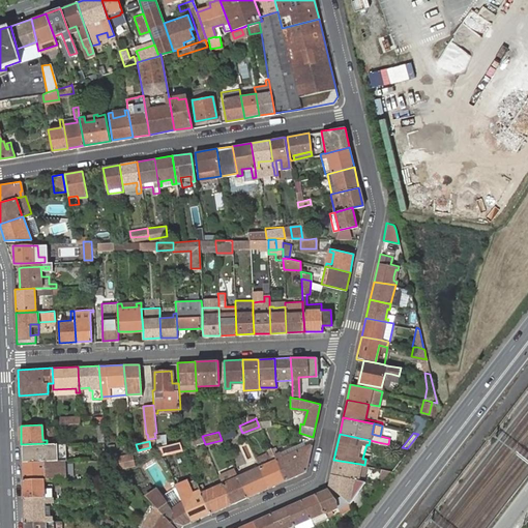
[(21,444),(22,462),(49,461),(57,461),(63,460),(63,442),(47,443),(21,444)]
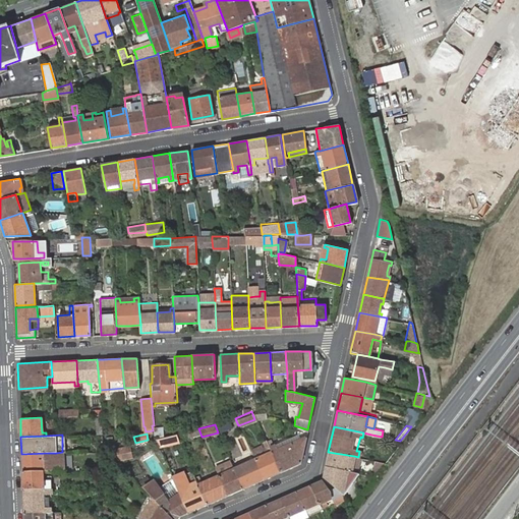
[(112,436),(104,437),(106,451),(113,449),(112,436)]
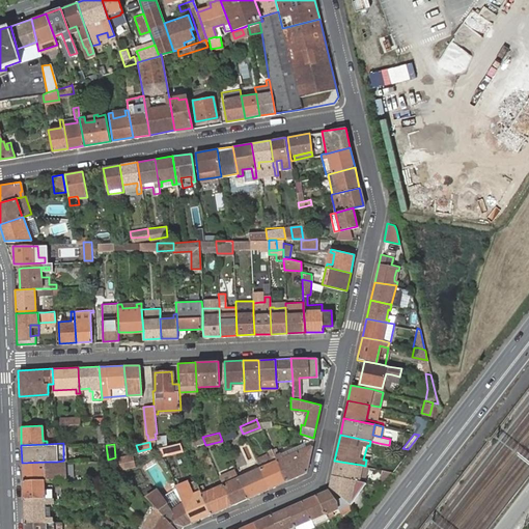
[(181,444),(159,449),(161,455),(183,450),(181,444)]
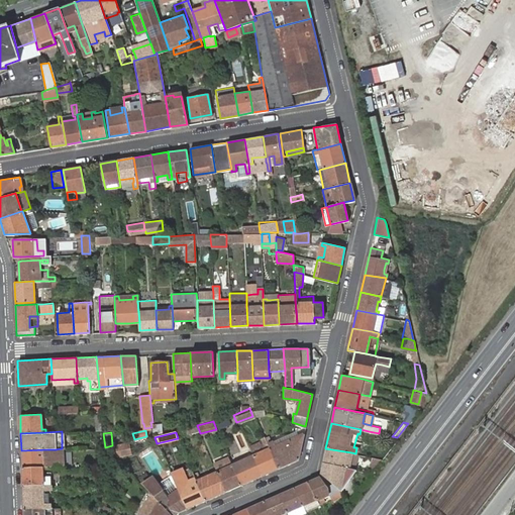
[(298,458),(304,433),(302,433),(289,438),(284,441),(274,445),(273,442),(271,440),(266,442),(269,447),(277,468),(298,458)]
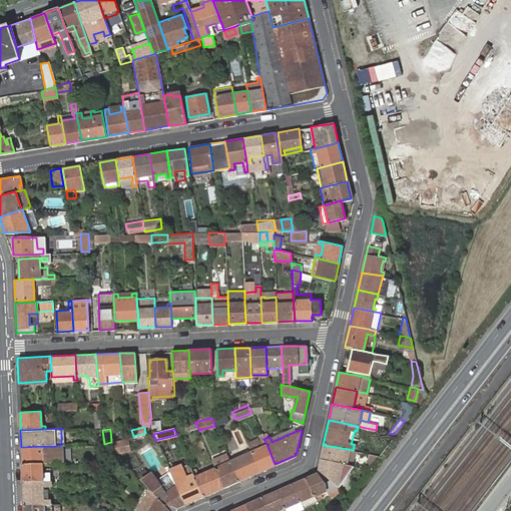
[(259,471),(275,464),(267,444),(264,439),(262,433),(259,434),(261,440),(247,446),(249,451),(259,471)]
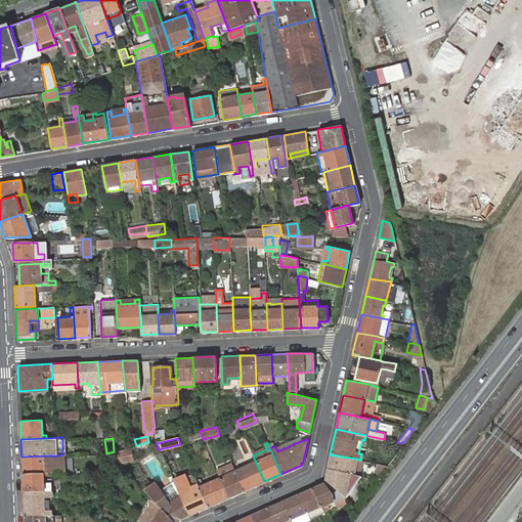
[(118,451),(121,462),(133,459),(131,448),(130,448),(118,451)]
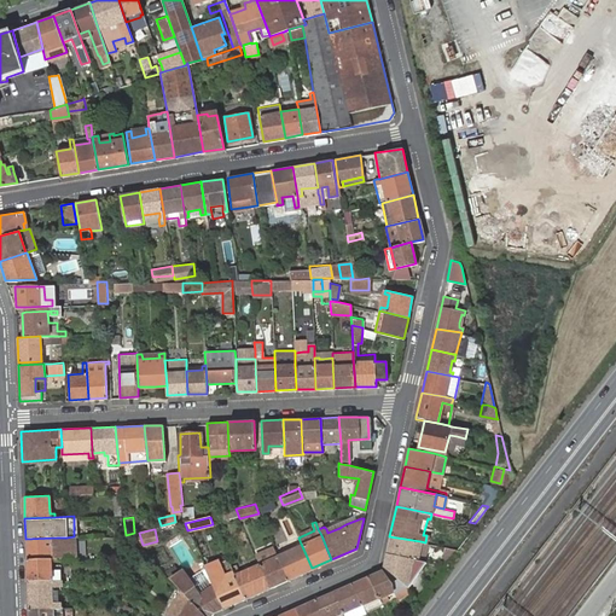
[(139,533),(128,536),(138,546),(143,545),(139,533)]
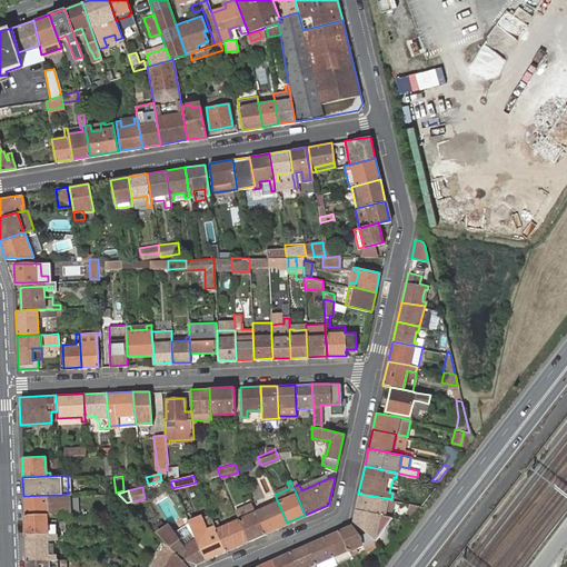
[(391,499),(387,498),(358,494),(355,508),(384,515),(388,516),(393,499),(391,499)]
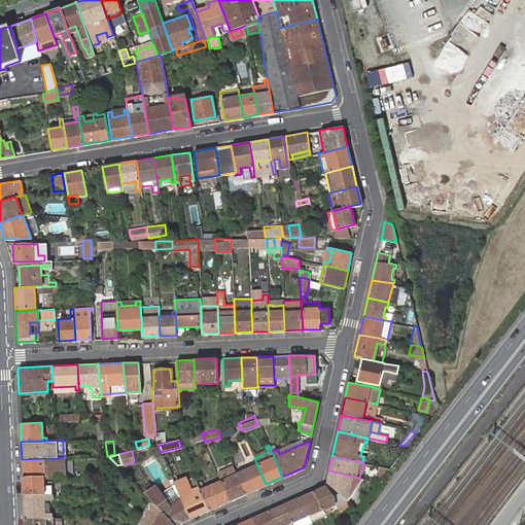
[(22,459),(23,477),(43,477),(60,476),(59,466),(48,466),(48,460),(48,458),(22,459)]
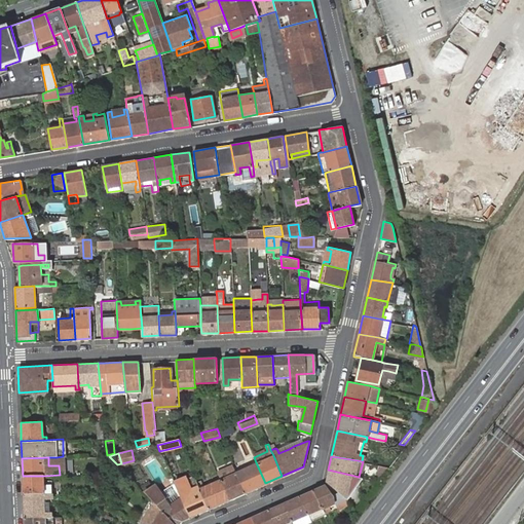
[(245,492),(265,483),(256,462),(250,465),(248,466),(242,470),(235,473),(245,492)]
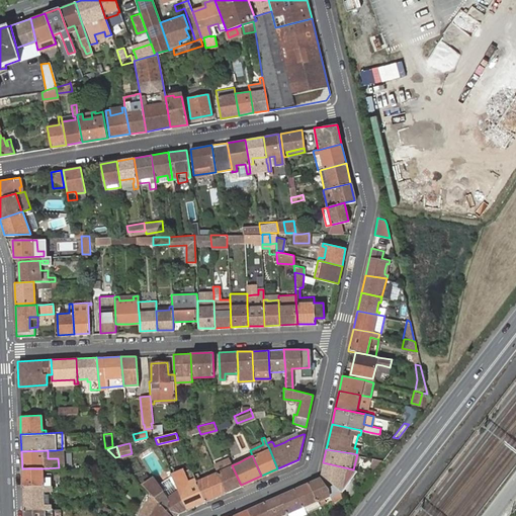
[(218,475),(226,492),(241,485),(232,465),(228,456),(212,463),(215,466),(218,475)]
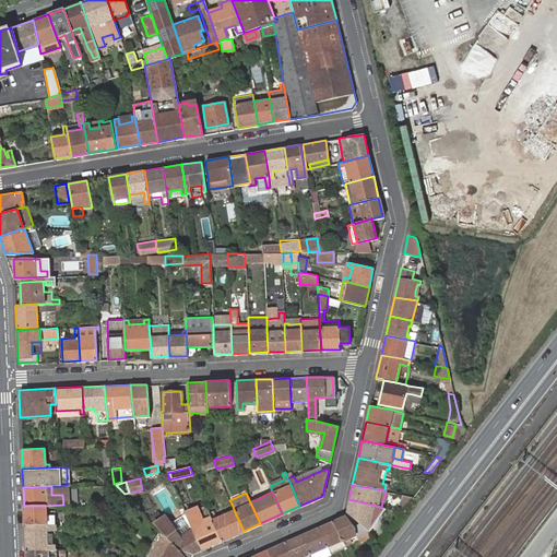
[(412,496),(403,494),(400,510),(401,510),(412,496)]
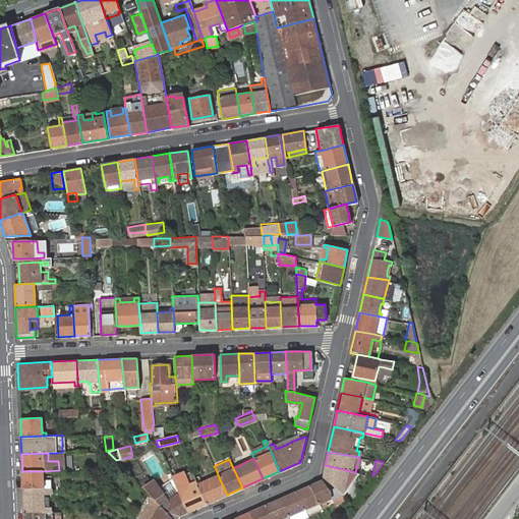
[(178,492),(179,493),(187,512),(205,504),(197,486),(195,481),(195,479),(191,469),(172,478),(178,492)]
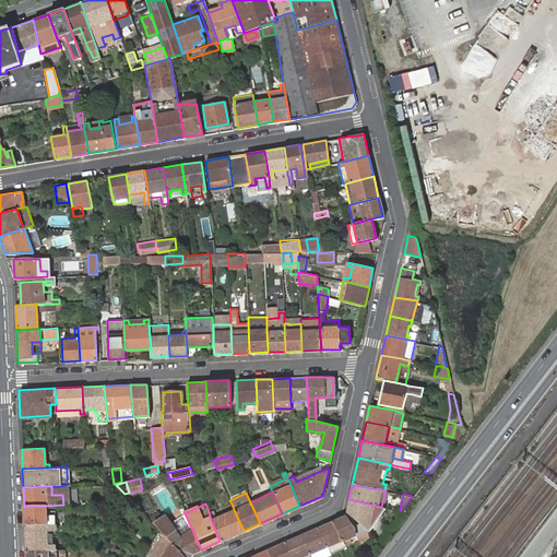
[(24,506),(25,525),(47,524),(46,506),(24,506)]
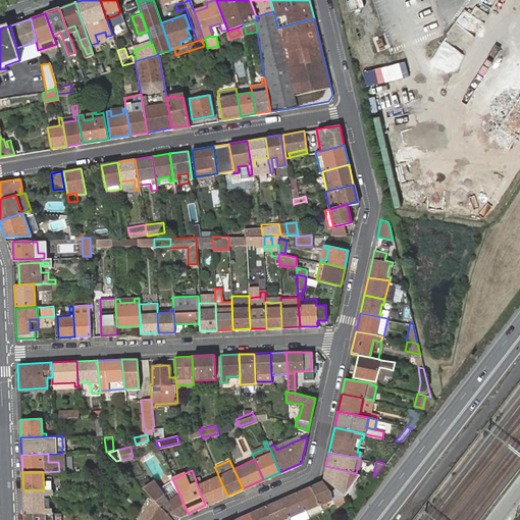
[(208,482),(202,485),(198,487),(205,505),(227,496),(219,478),(216,479),(208,482)]
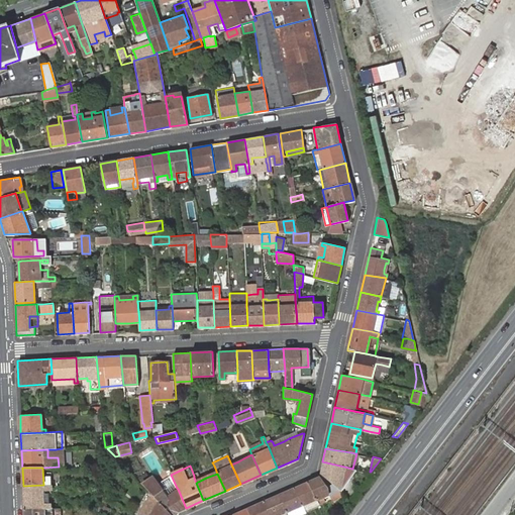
[(151,476),(141,484),(150,493),(171,514),(175,514),(177,511),(186,508),(178,489),(177,488),(171,492),(161,489),(151,476)]
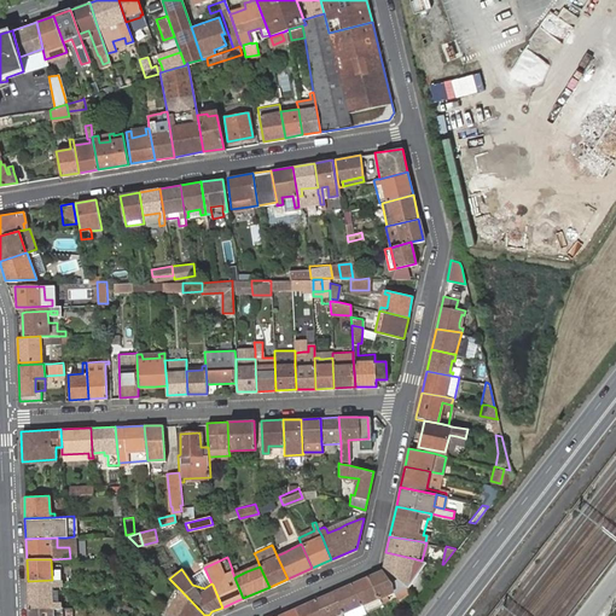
[(368,575),(379,598),(394,591),(405,586),(396,577),(390,582),(382,569),(368,575)]
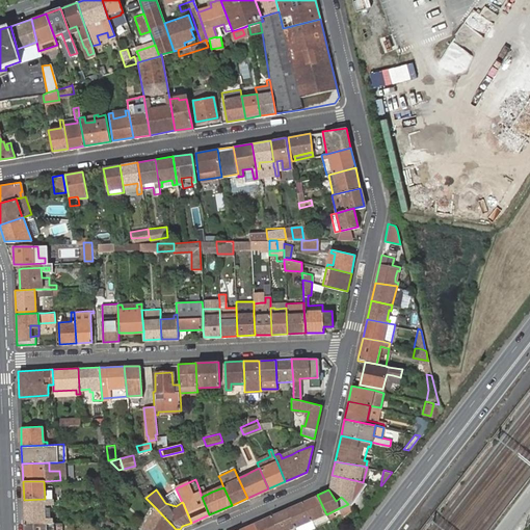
[(347,489),(341,497),(348,504),(351,506),(358,498),(347,489)]
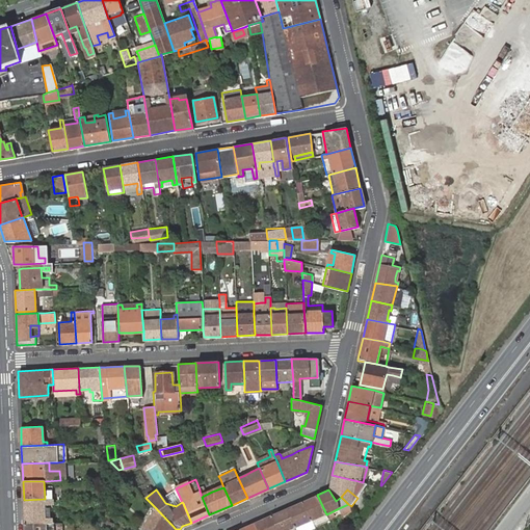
[(311,519),(313,523),(327,517),(326,514),(317,495),(302,501),(311,519)]
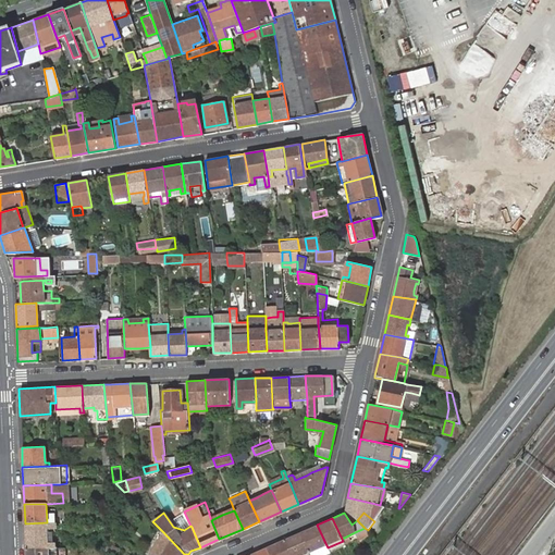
[(25,523),(26,547),(56,546),(54,542),(48,542),(48,533),(47,528),(56,527),(56,522),(47,522),(25,523)]
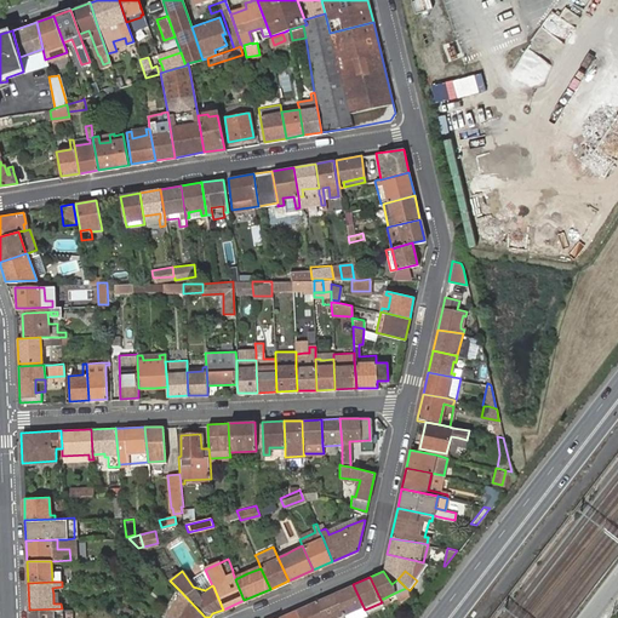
[(121,590),(131,596),(136,587),(126,582),(121,590)]
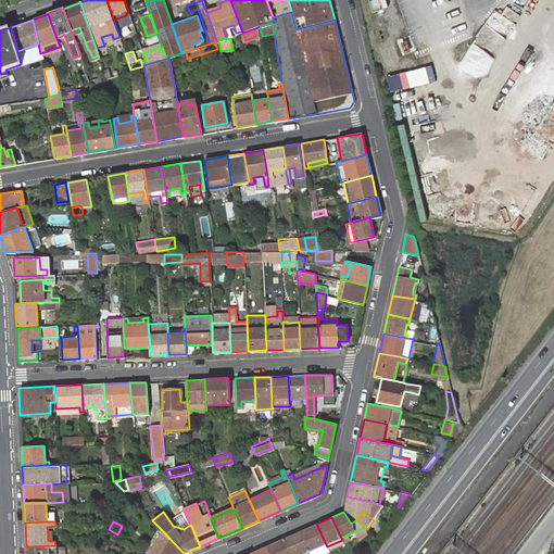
[(299,531),(309,553),(313,552),(313,553),(319,553),(329,550),(327,546),(325,542),(316,524),(299,531)]
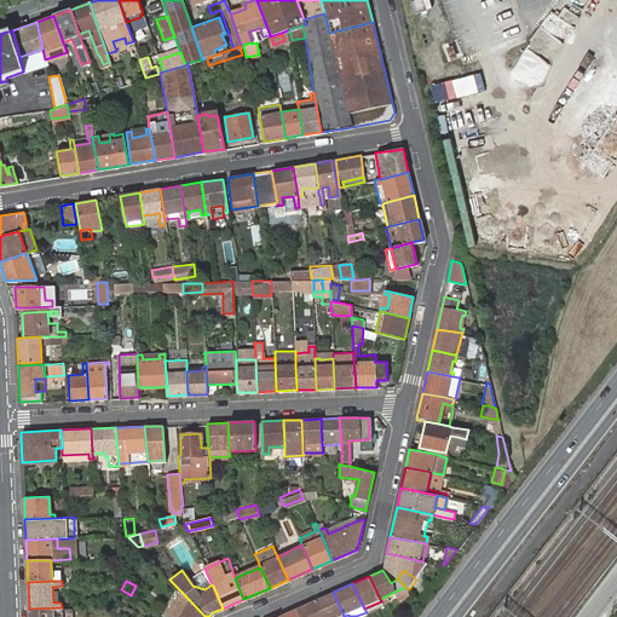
[(405,587),(395,592),(398,598),(409,592),(405,587)]
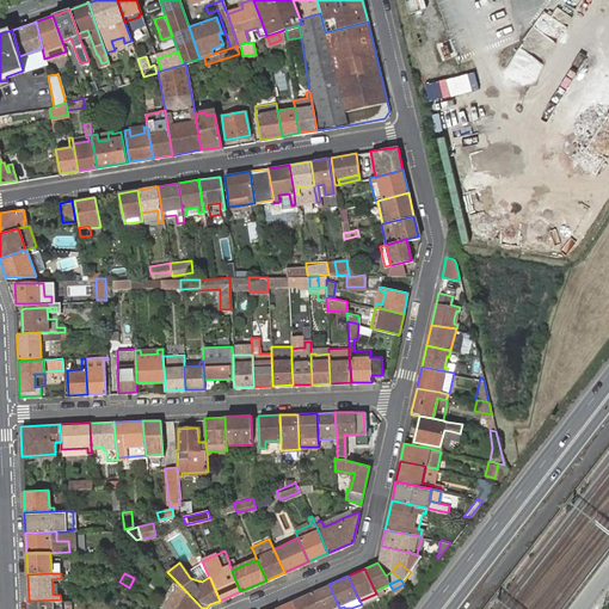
[(162,608),(165,608),(202,608),(178,583),(162,608)]
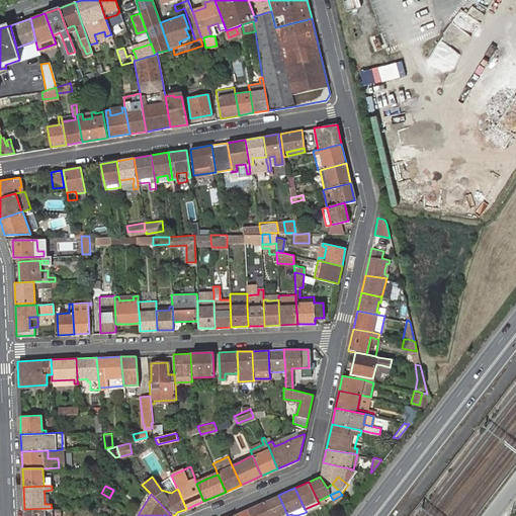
[(287,515),(278,495),(263,502),(269,515),(287,515)]
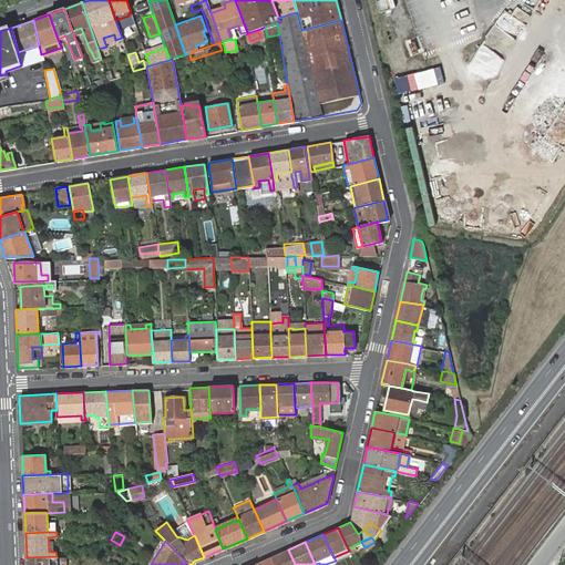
[(295,564),(288,550),(270,557),(274,564),(295,564)]
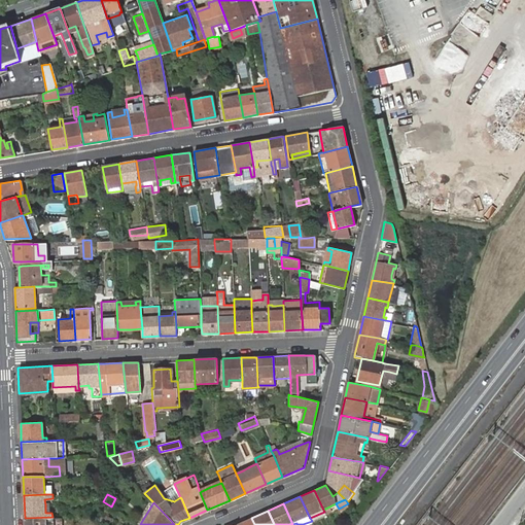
[(101,512),(99,523),(102,524),(105,524),(110,518),(101,512)]
